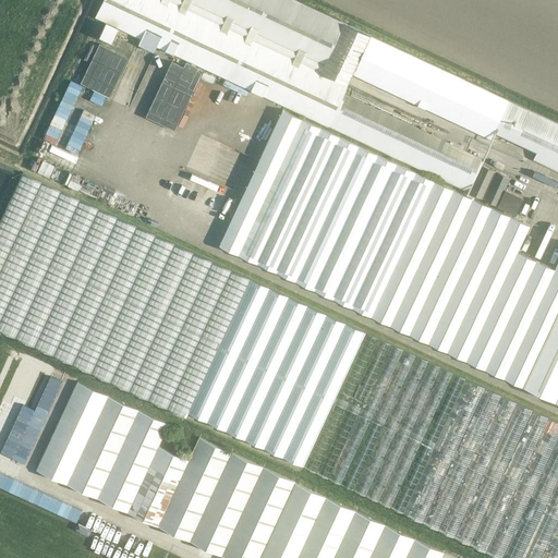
[(468,191),(481,164),(490,140),(557,171),(557,122),(371,35),(311,7),(295,0),(102,0),(96,16),(328,125),(468,191)]
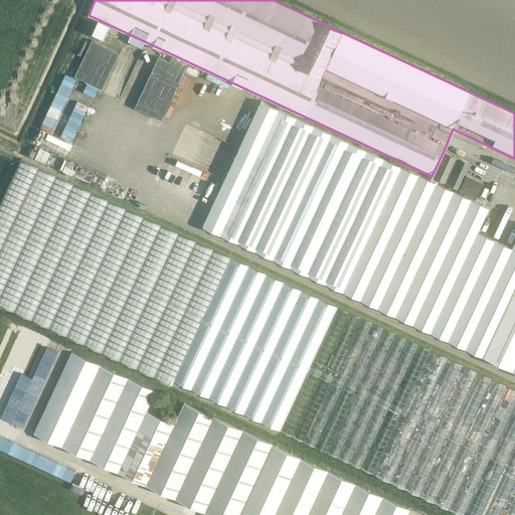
[(104,88),(119,49),(92,39),(76,76),(104,88)]
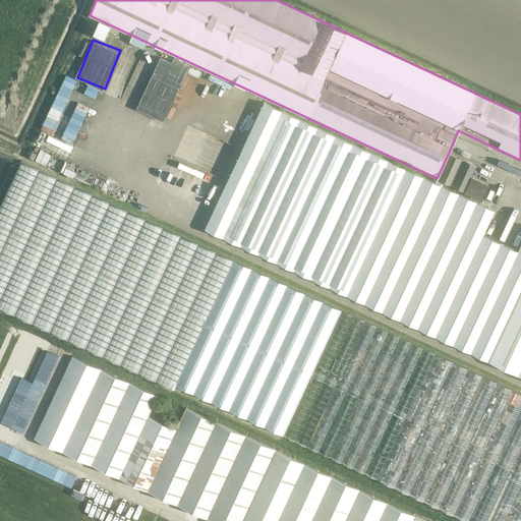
[(55,96),(42,127),(54,132),(67,100),(55,96)]
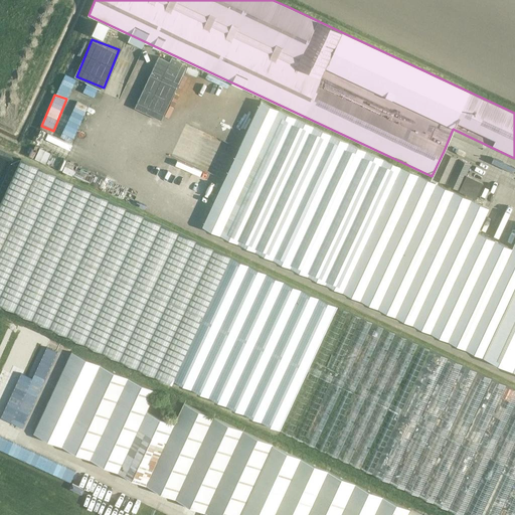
[(73,139),(89,105),(77,100),(62,134),(73,139)]
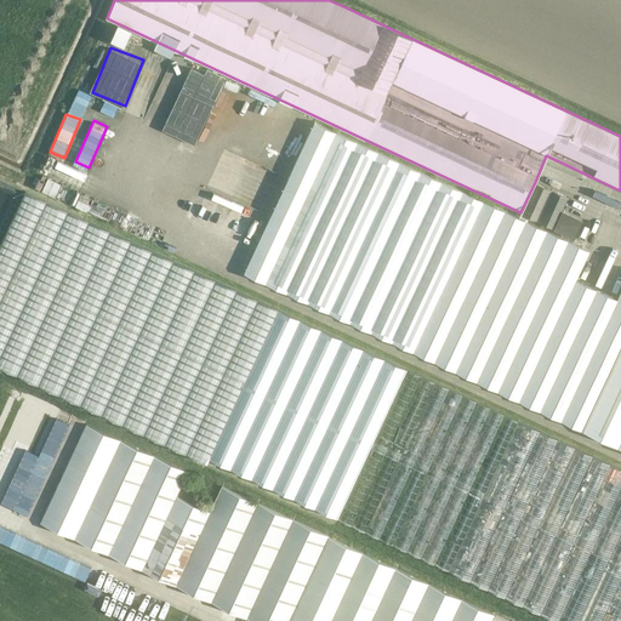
[(620,290),(617,298),(575,279),(590,250),(314,123),(244,273),(620,448),(620,290)]
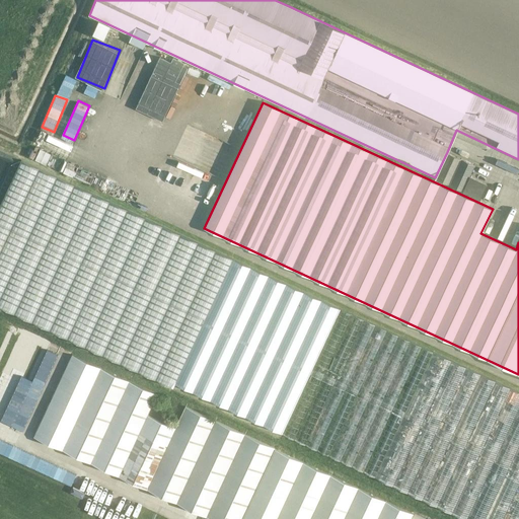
[(53,164),(56,153),(40,147),(35,159),(53,164)]
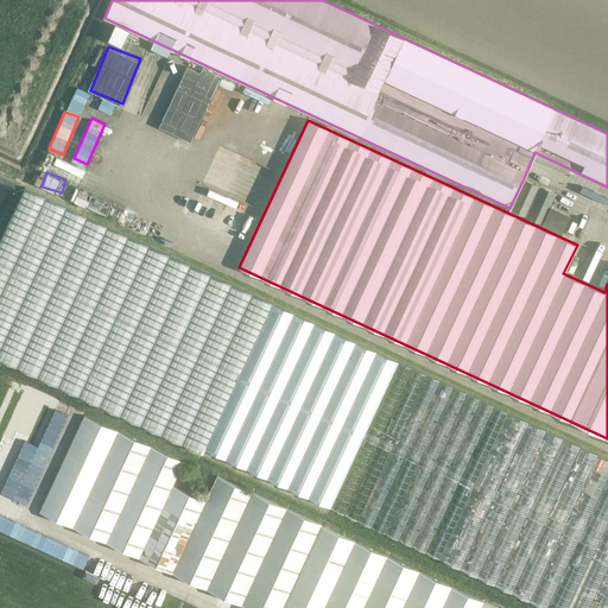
[(556,194),(524,178),(510,208),(543,223),(542,225),(562,234),(570,216),(550,207),(556,194)]
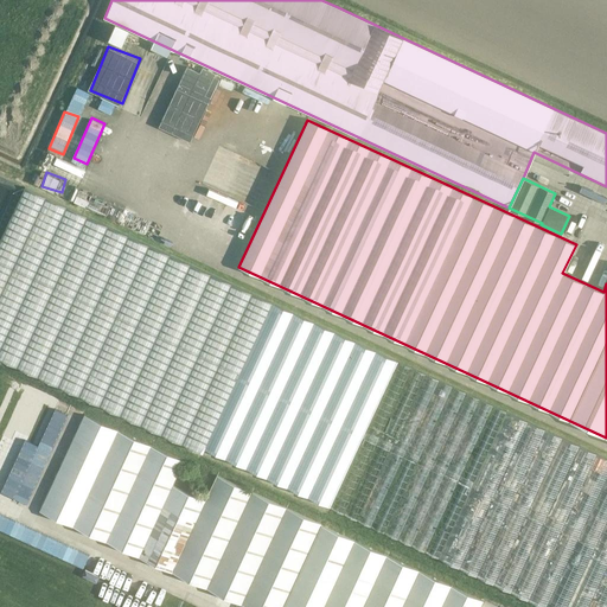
[(75,186),(70,200),(96,210),(96,212),(102,215),(101,218),(117,225),(126,205),(75,186)]
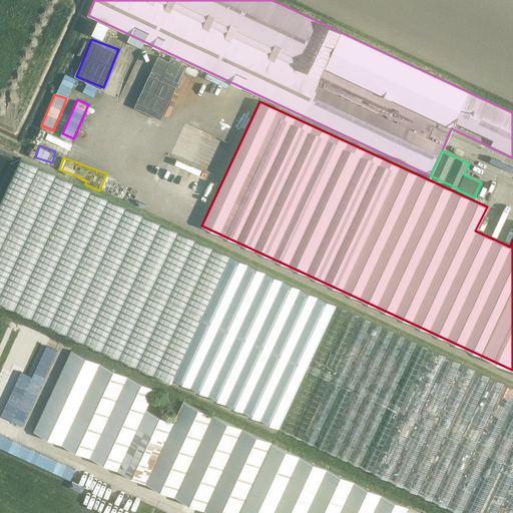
[(0,303),(171,383),(173,379),(278,428),(333,304),(21,158),(0,202),(0,303)]
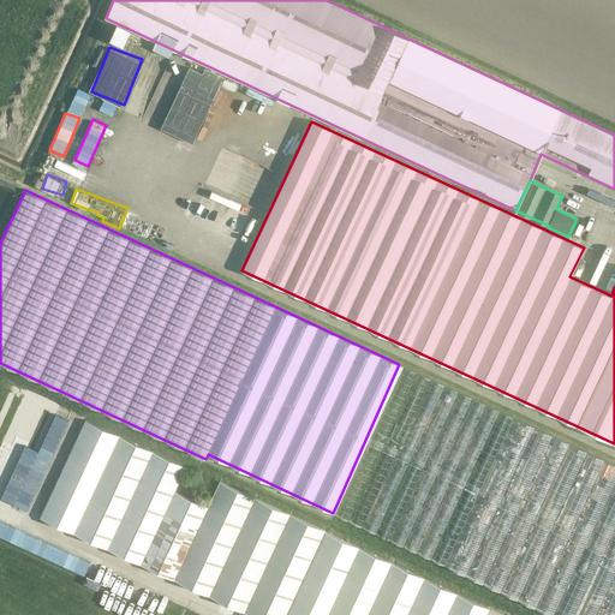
[(192,220),(207,226),(218,198),(204,192),(192,220)]
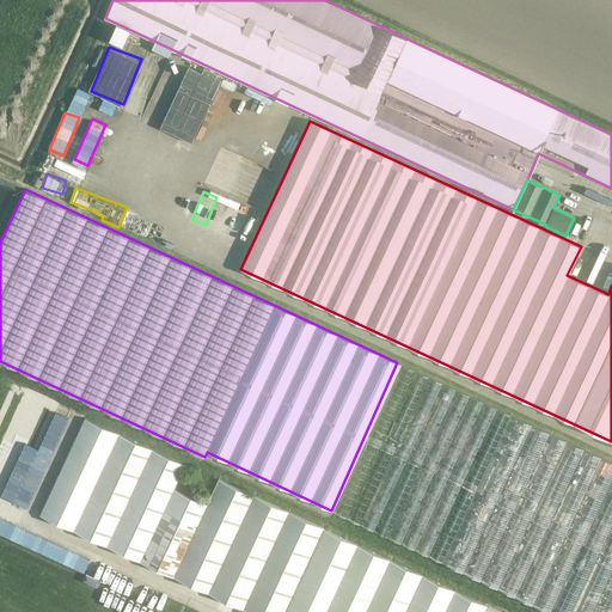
[(238,239),(250,212),(230,203),(218,231),(238,239)]
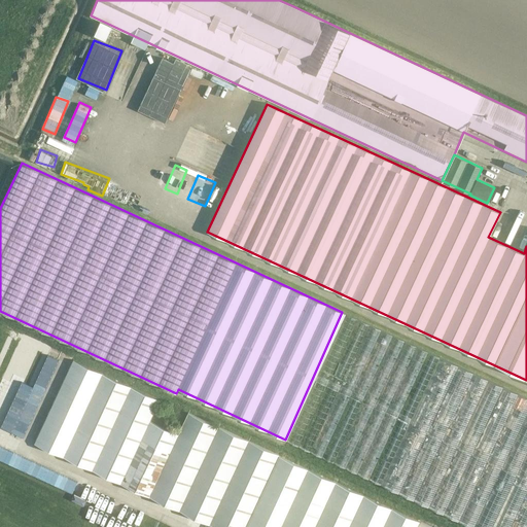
[(526,526),(526,397),(440,357),(342,312),(285,440),(381,484),(471,526),(526,526)]
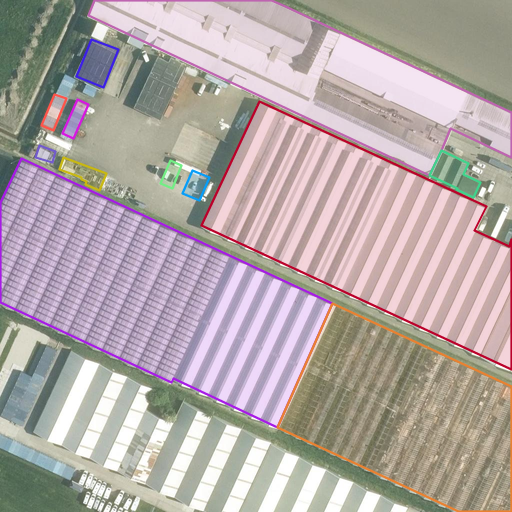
[(46,343),(19,406),(30,411),(57,348),(46,343)]
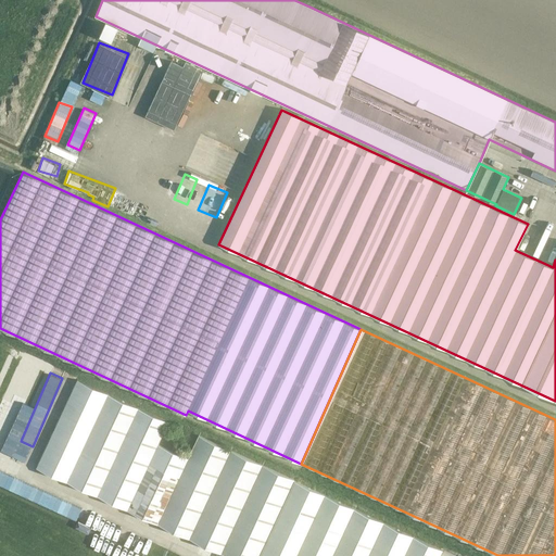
[(294,480),(198,434),(187,458),(158,444),(168,422),(76,380),(36,468),(127,510),(226,555),(440,555),(443,550),(293,481),(294,480)]
